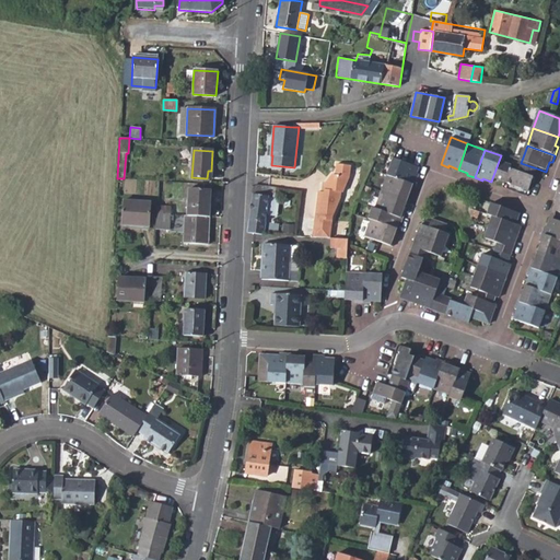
[(394,158),(387,176),(415,186),(418,178),(415,177),(419,166),(394,158)]
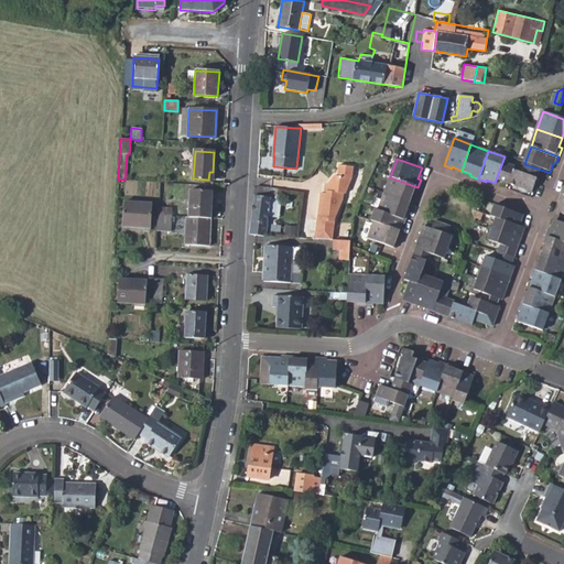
[(496,180),(507,183),(511,172),(513,166),(502,162),(496,180)]
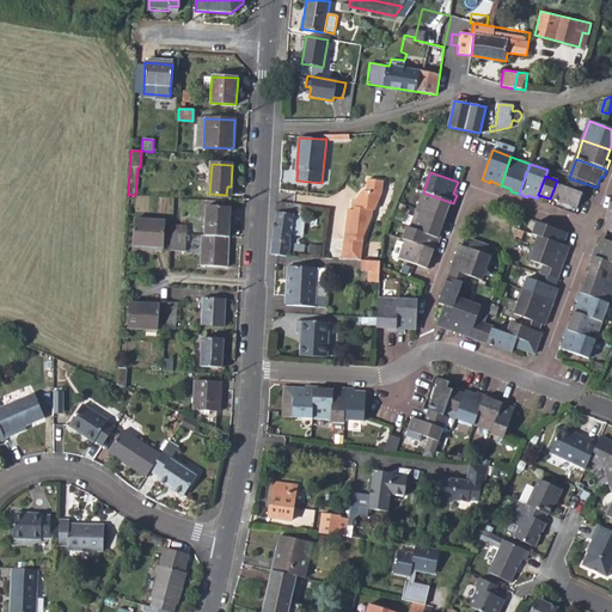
[(583,196),(587,184),(569,178),(565,189),(583,196)]
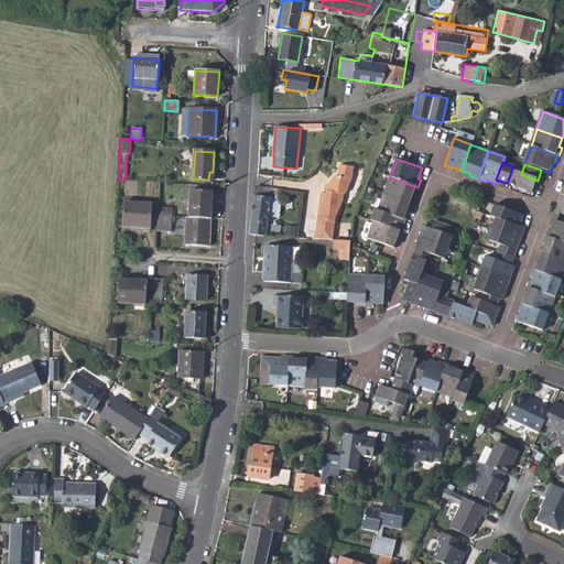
[(320,194),(314,240),(331,241),(333,219),(343,202),(343,195),(345,196),(351,181),(353,170),(338,166),(337,179),(334,177),(327,186),(326,195),(320,194)]
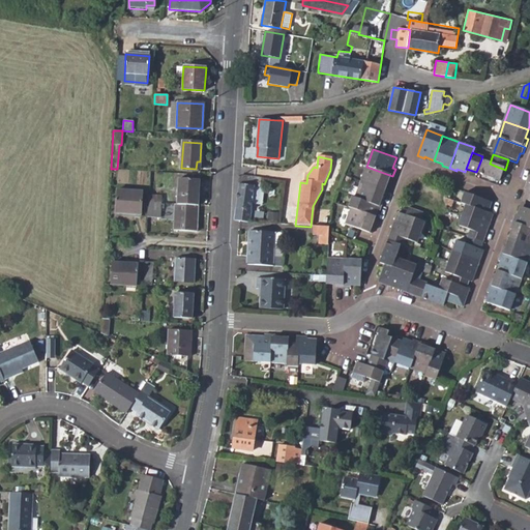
[(490,164),(480,162),(476,172),(486,176),(490,164)]
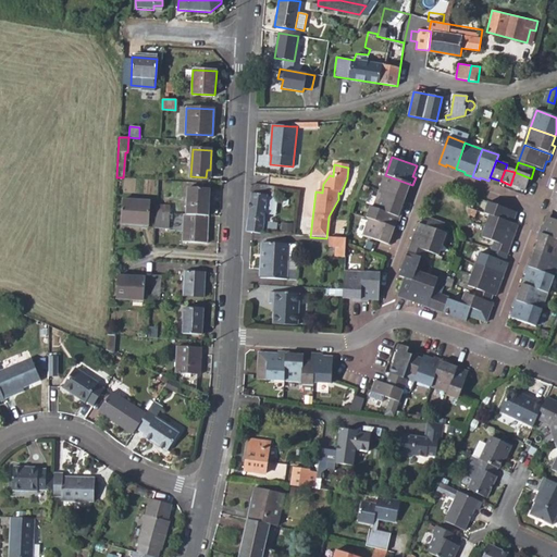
[(525,190),(531,178),(515,172),(510,185),(525,190)]
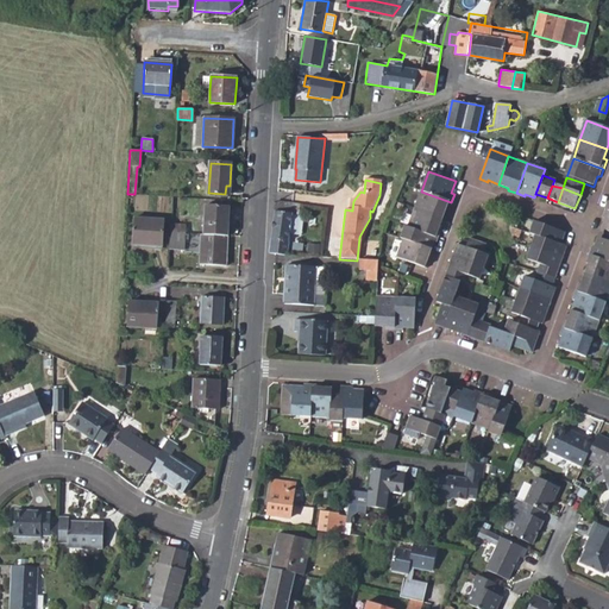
[(451,202),(421,192),(414,209),(441,220),(445,209),(447,211),(451,202)]
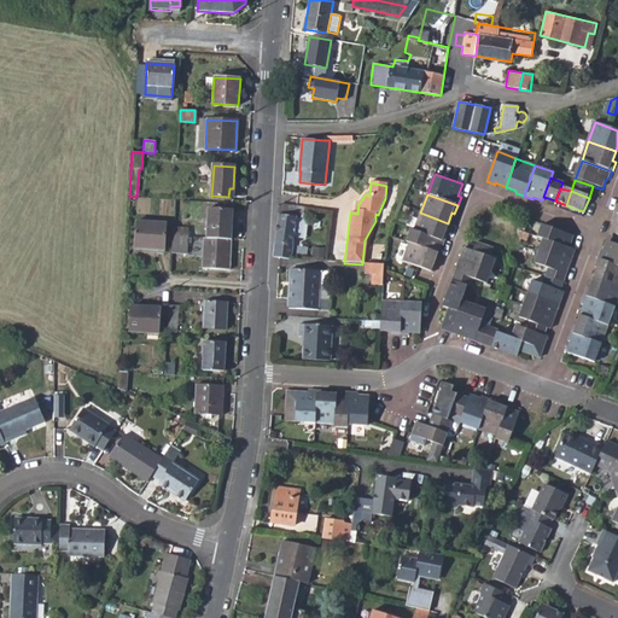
[(302,219),(303,208),(281,204),(280,204),(277,231),(272,257),(278,257),(290,260),(296,219),(302,219)]
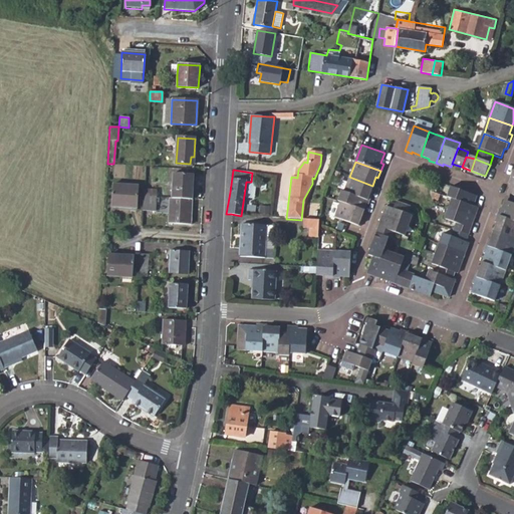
[(173,174),(172,198),(192,199),(194,175),(173,174)]
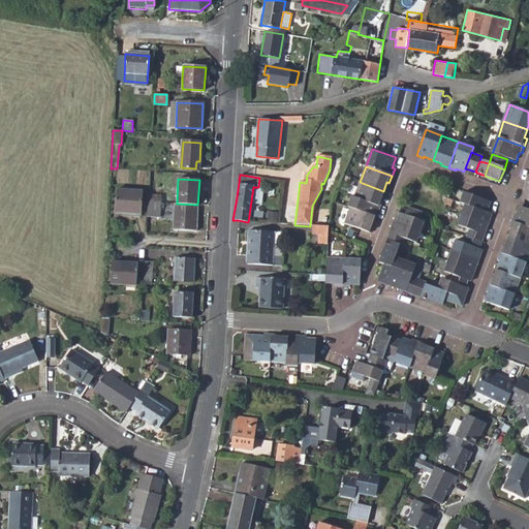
[(360,182),(354,197),(378,206),(380,207),(383,199),(380,199),(383,191),(360,182)]
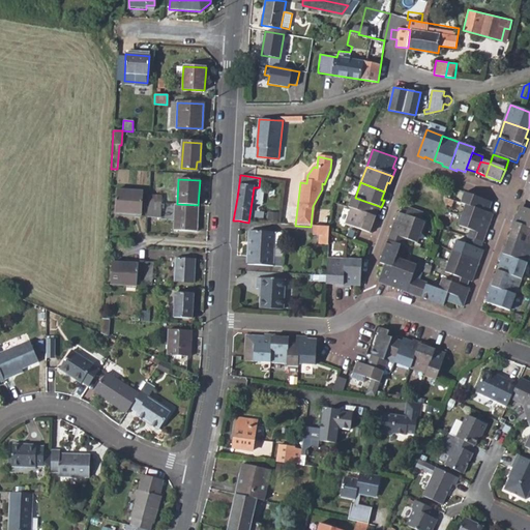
[(116,189),(115,212),(141,213),(142,190),(116,189)]
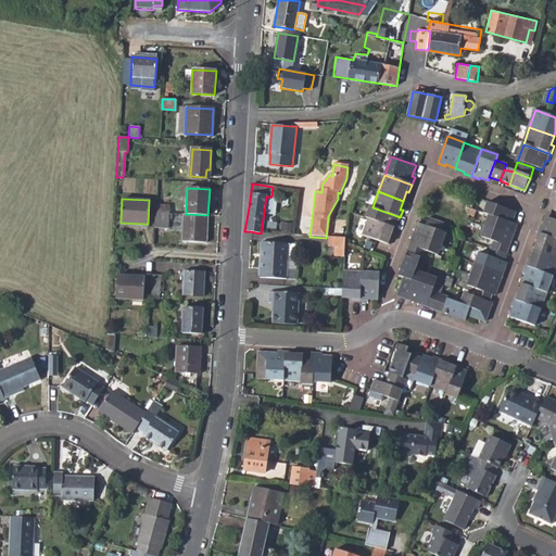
[(502,206),(488,201),(483,212),(489,214),(497,217),(502,206)]
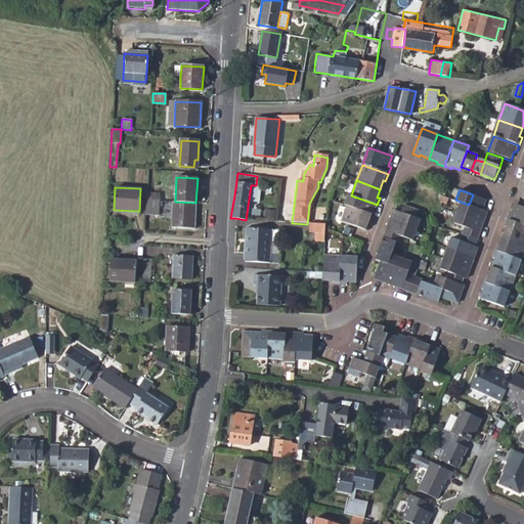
[(375,204),(351,195),(347,194),(344,205),(347,206),(370,214),(375,204)]
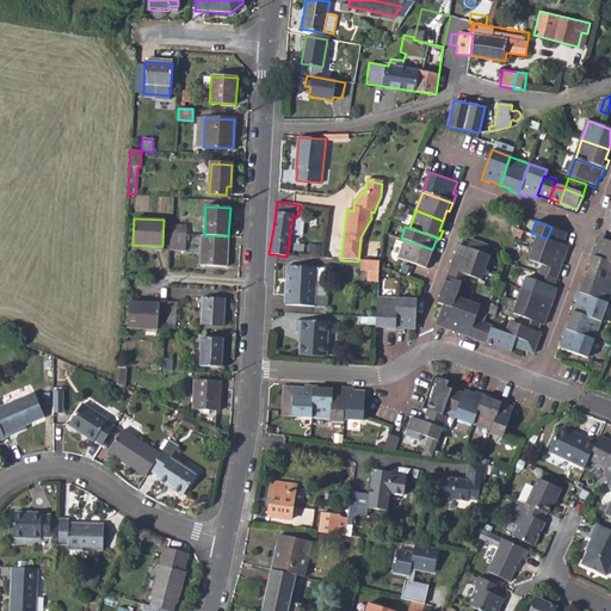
[(547,239),(562,245),(567,233),(551,227),(547,239)]
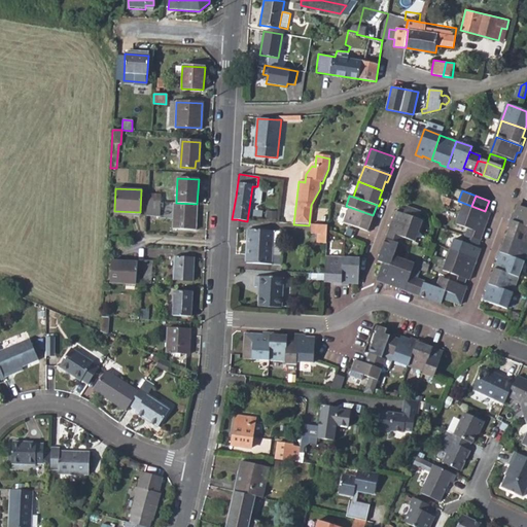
[(455,200),(446,197),(445,200),(447,204),(453,206),(455,200)]
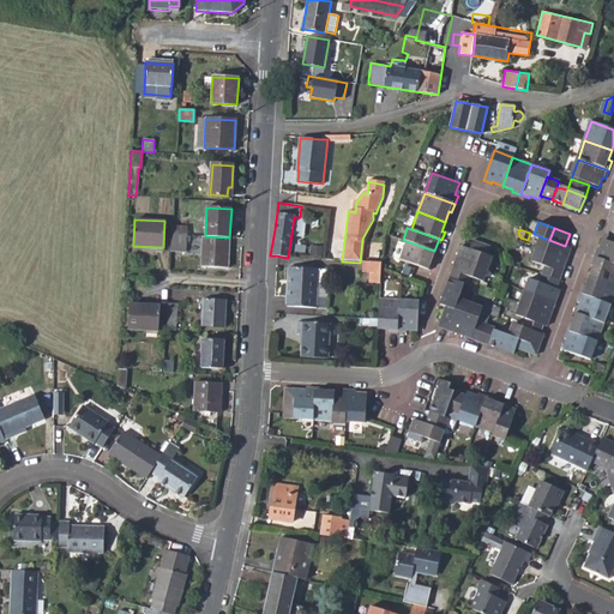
[(186,251),(187,235),(172,234),(170,251),(186,251)]
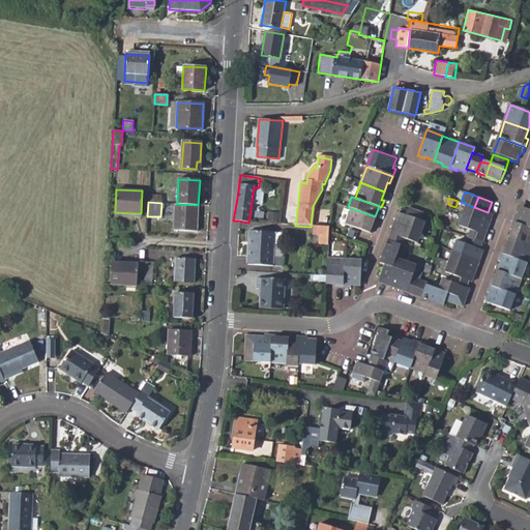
[(197,231),(198,205),(177,204),(175,204),(174,230),(197,231)]
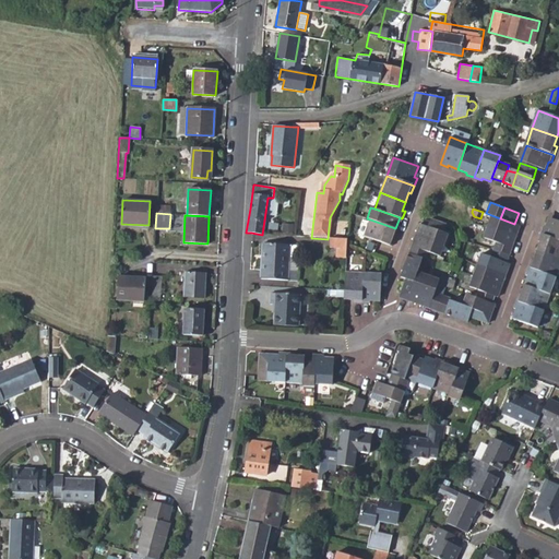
[(487,227),(515,238),(520,226),(514,224),(500,218),(491,215),(487,227)]
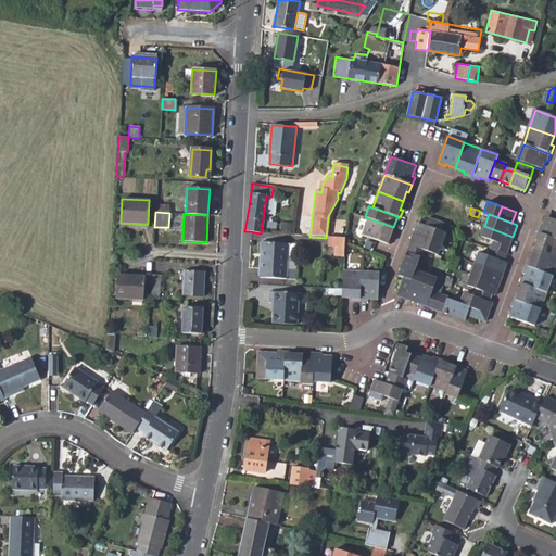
[(540,225),(538,232),(555,239),(555,219),(545,216),(542,226),(540,225)]
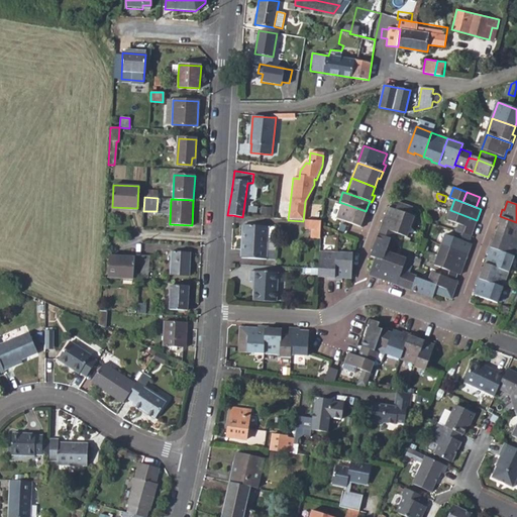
[(386,218),(411,227),(415,217),(410,215),(413,208),(399,202),(396,210),(389,207),(386,218)]
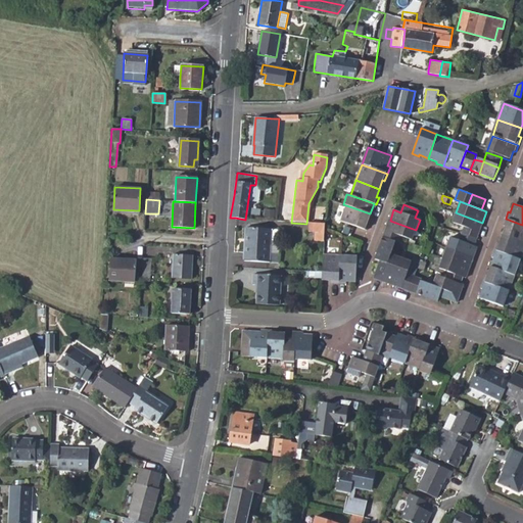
[(368,221),(370,214),(346,205),(341,220),(367,230),(370,222),(368,221)]
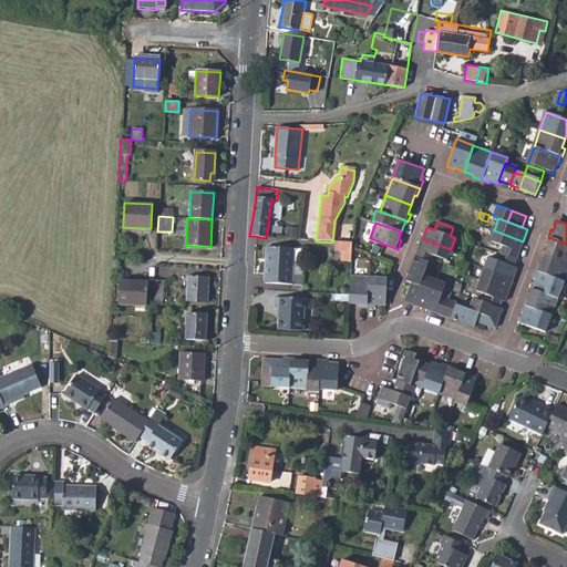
[(523,241),(494,230),(491,240),(504,246),(501,254),(516,259),(523,241)]
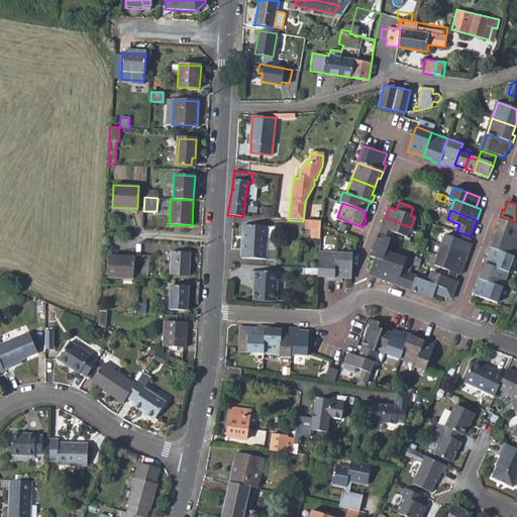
[(516,222),(500,216),(497,224),(499,224),(496,232),(516,239),(516,222)]
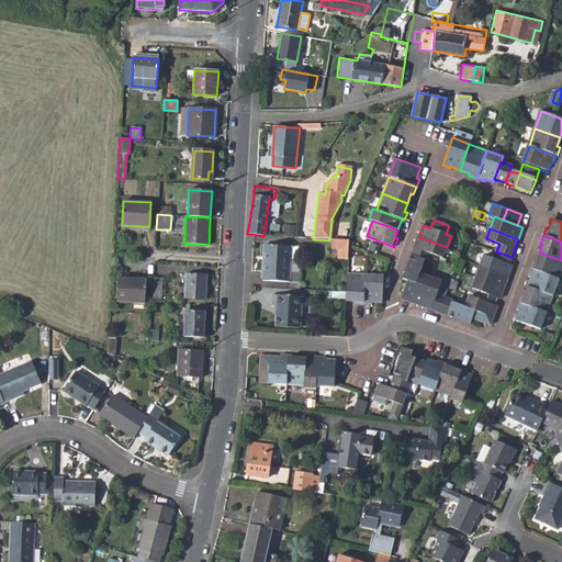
[(425,259),(427,260),(429,253),(442,258),(447,247),(419,237),(413,255),(425,259)]
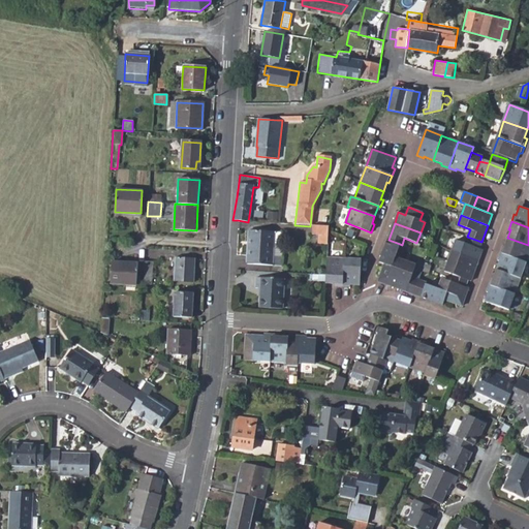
[(318,237),(328,237),(328,227),(313,226),(312,236),(318,237)]
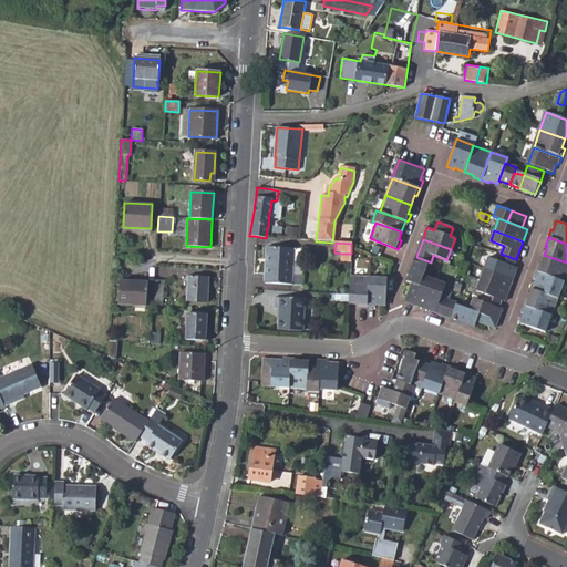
[(264,282),(291,285),(291,278),(294,279),(294,285),(301,286),(302,275),(292,274),(292,263),(294,249),(265,248),(264,282)]
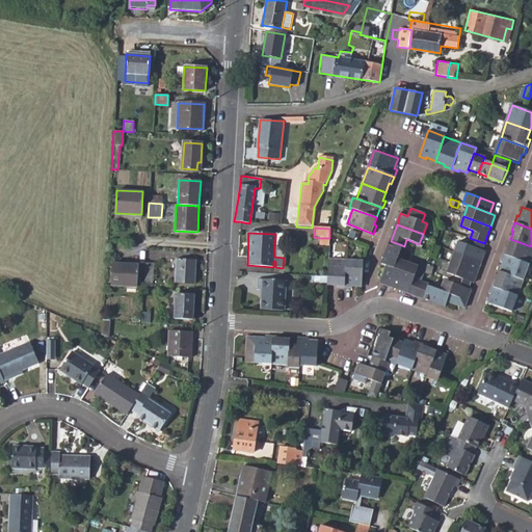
[(274,246),(283,246),(284,235),(275,234),(274,246)]
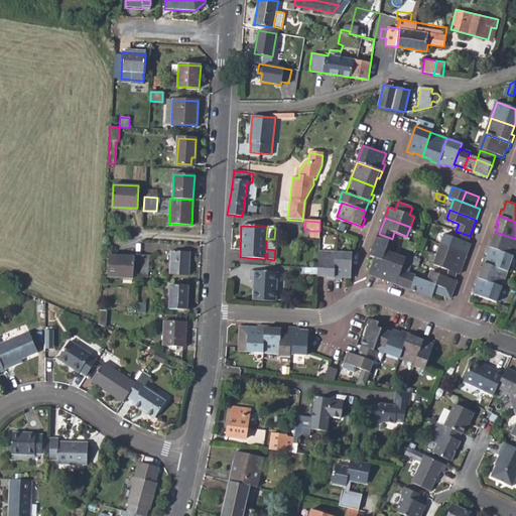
[(310,240),(318,241),(319,231),(310,231),(310,240)]
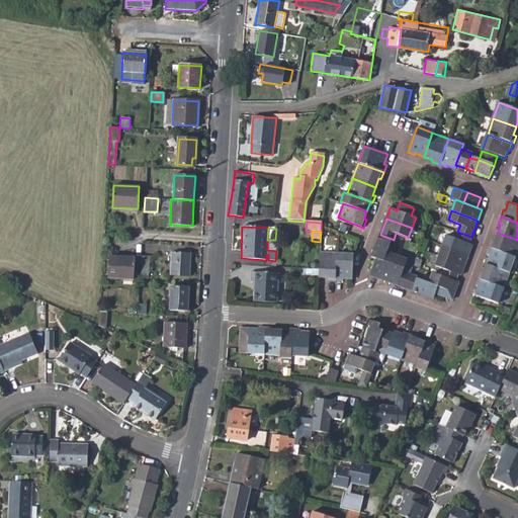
[(442,245),(468,254),(472,244),(469,243),(471,237),(457,232),(455,238),(446,235),(442,245)]
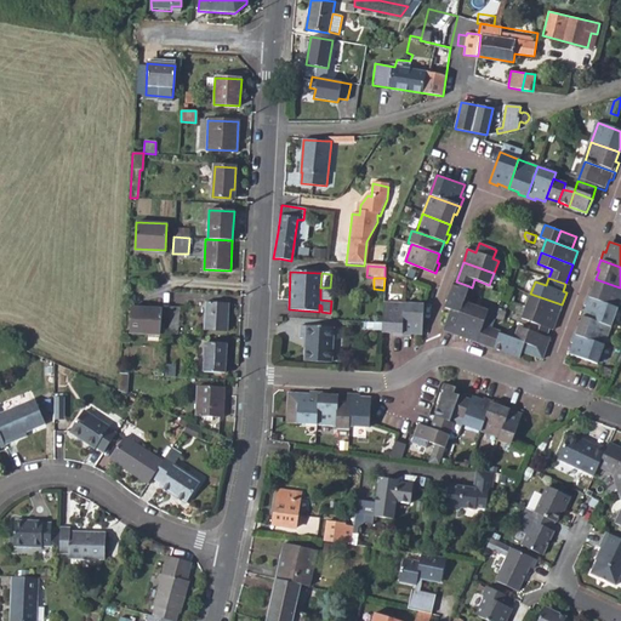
[(590,289),(587,297),(617,308),(620,297),(620,288),(596,279),(592,289),(590,289)]
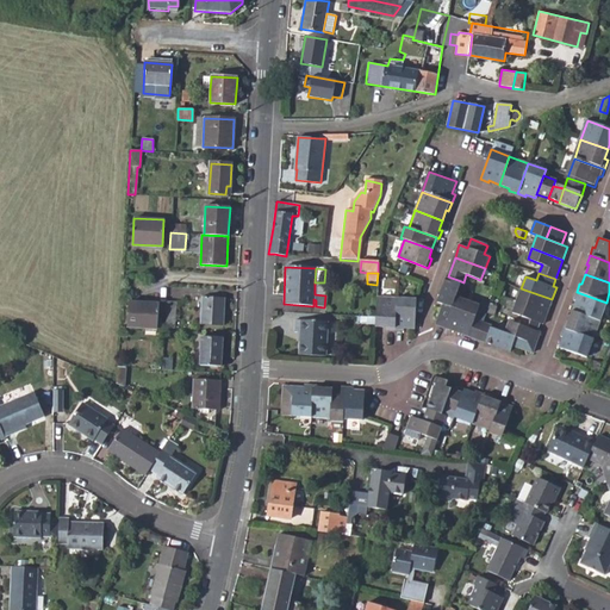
[(444,328),(456,296),(461,281),(448,277),(439,303),(443,304),(436,324),(444,328)]
